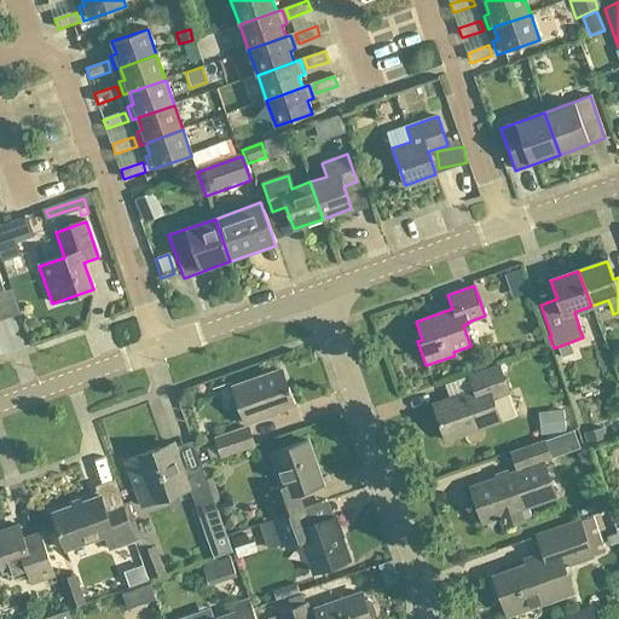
[(473,391),(432,405),(445,441),(498,422),(491,400),(507,394),(497,366),(469,377),(473,391)]
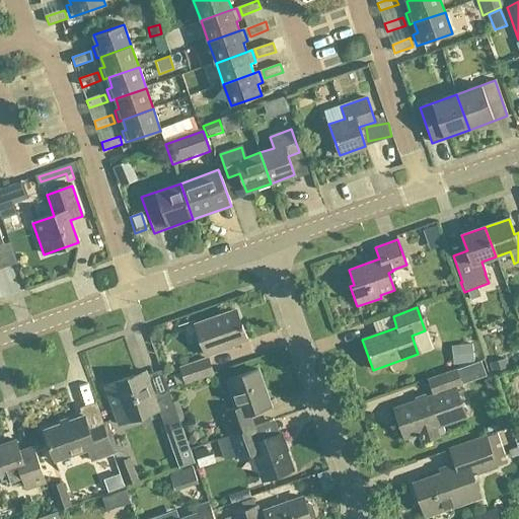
[(206,357),(224,351),(223,349),(246,340),(241,325),(240,326),(235,311),(195,325),(206,357)]
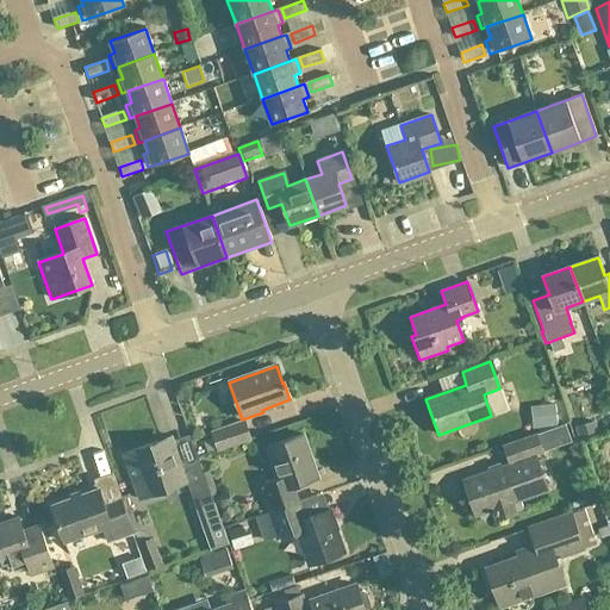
[(530,430),(556,428),(554,406),(529,409),(530,430)]
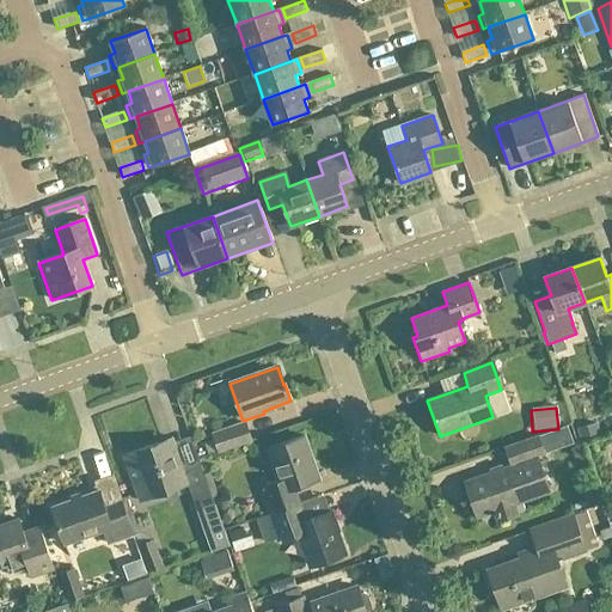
[(213,436),(214,440),(202,445),(206,457),(250,441),(244,426),(213,436)]
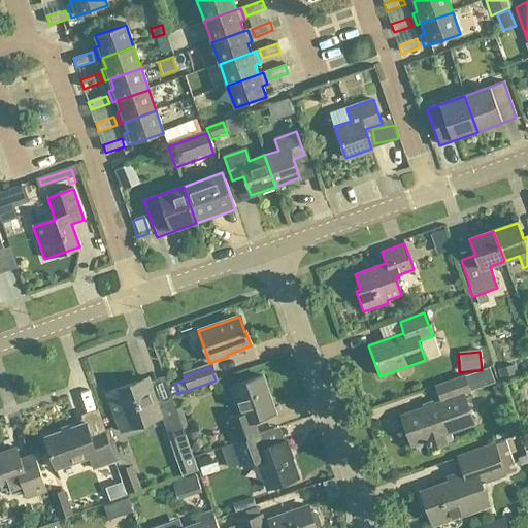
[(496,372),(499,381),(513,376),(509,367),(496,372)]
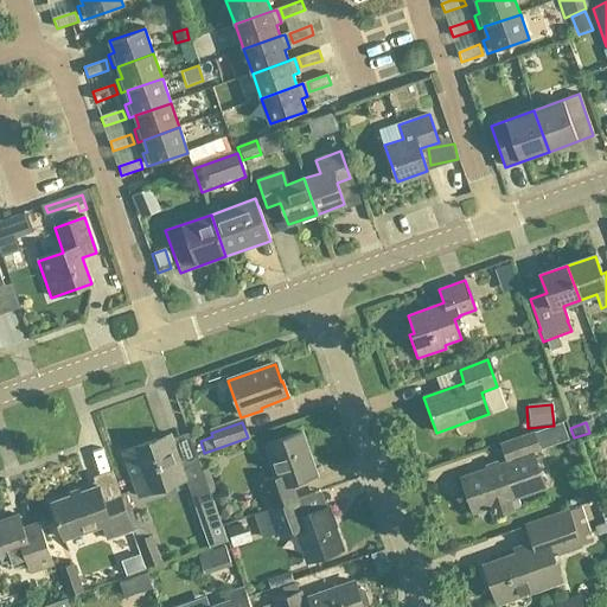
[(509,461),(460,478),(472,513),(487,508),(491,517),(512,510),(509,500),(544,489),(531,453),(538,451),(532,433),(502,443),(509,461)]
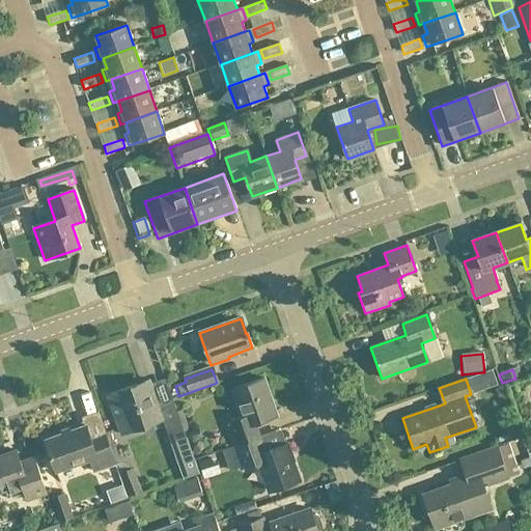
[(229,423),(238,446),(260,439),(255,424),(277,416),(263,380),(230,391),(241,419),(229,423)]
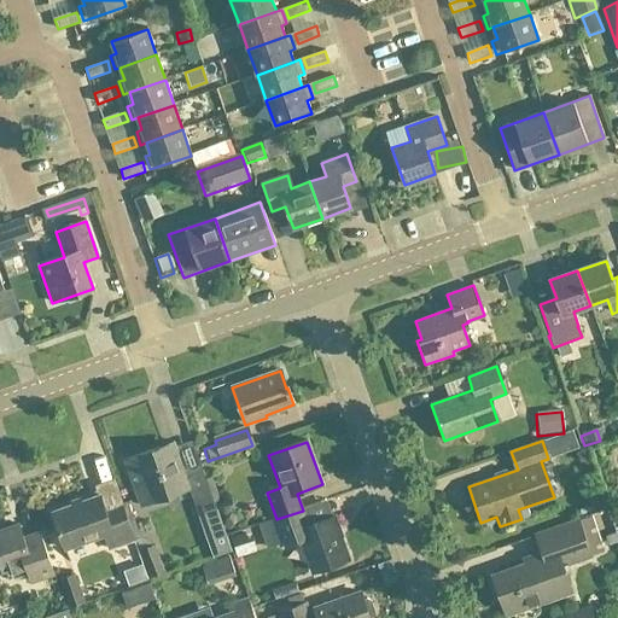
[(173,443),(123,461),(140,507),(190,489),(199,517),(216,511),(202,472),(186,478),(173,443)]
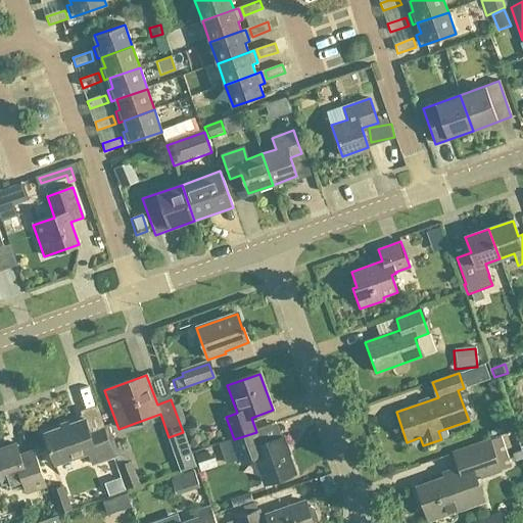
[(85,420),(44,435),(55,466),(89,454),(93,466),(113,459),(102,429),(89,433),(85,420)]
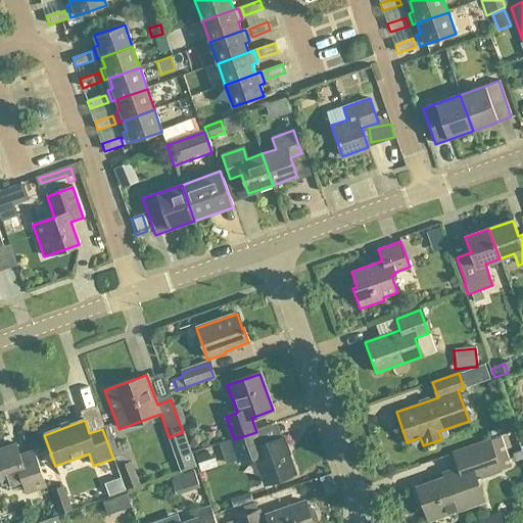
[(234,439),(228,423),(221,425),(227,442),(234,439)]
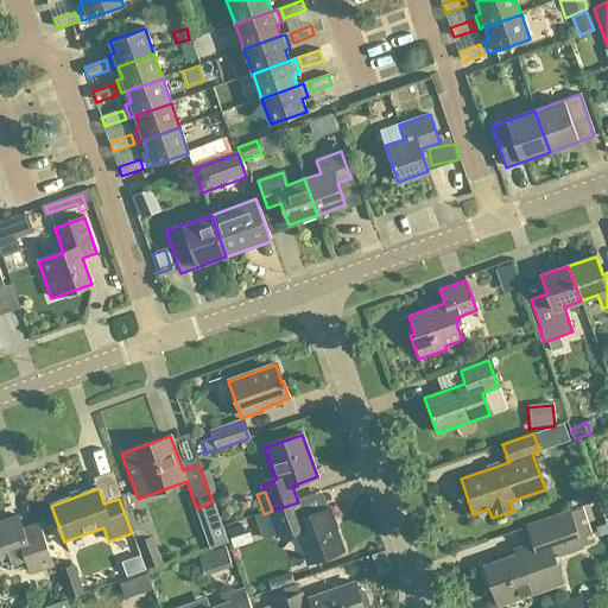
[(298,502),(272,511),(282,538),(299,532),(310,563),(342,552),(328,508),(303,517),(298,502)]
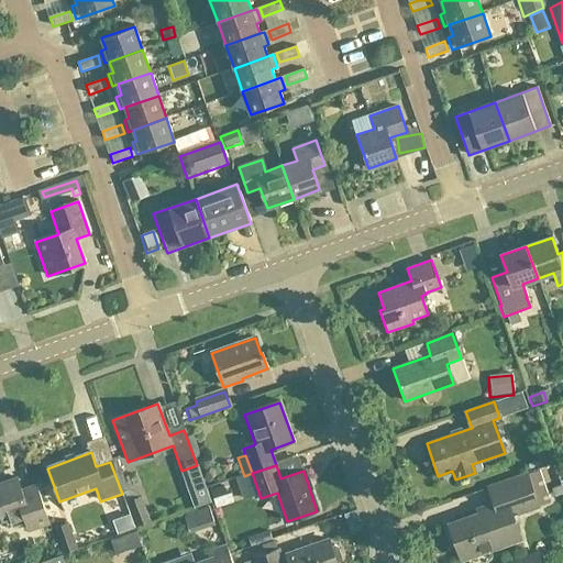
[(538,472),(527,476),(526,474),(488,487),(494,504),(485,507),(486,511),(449,526),(461,561),(520,539),(511,516),(538,507),(538,508),(550,505),(538,472)]
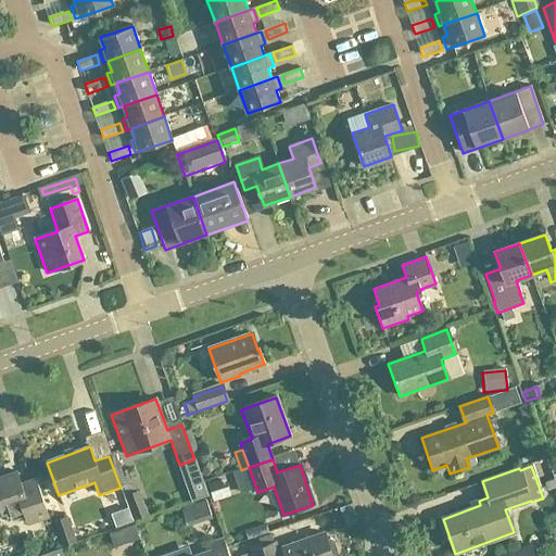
[(49,519),(45,507),(46,507),(36,480),(21,485),(16,472),(0,478),(0,516),(7,514),(11,522),(24,518),(27,528),(49,519)]
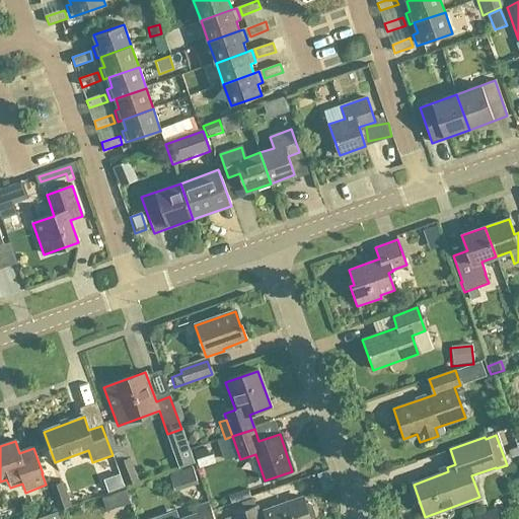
[(199,468),(215,463),(210,448),(206,450),(205,449),(194,453),(199,468)]
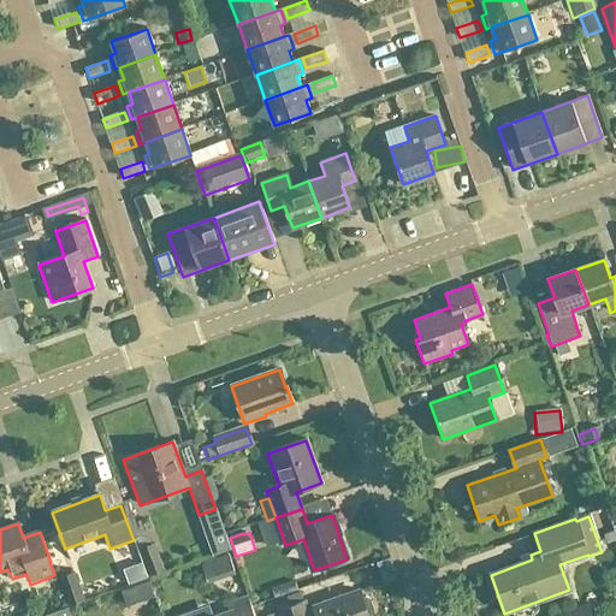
[(602,537),(605,546),(615,543),(611,533),(602,537)]
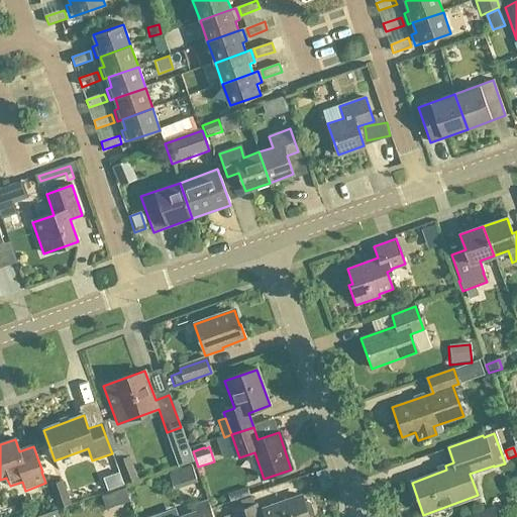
[(137,481),(133,471),(128,456),(115,461),(124,486),(137,481)]
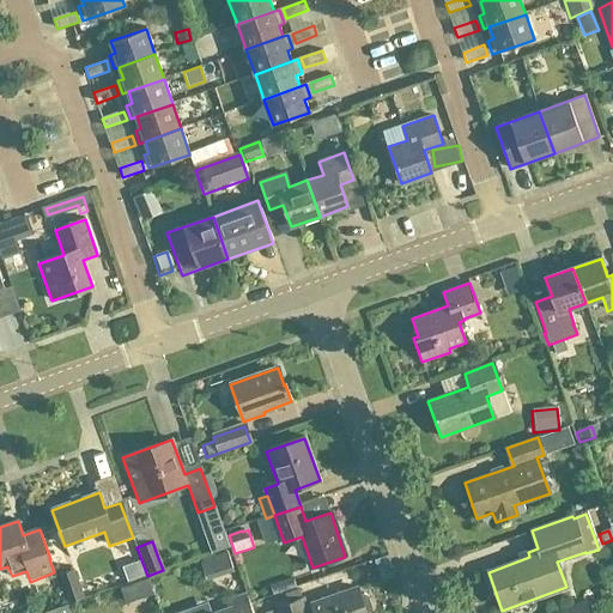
[(378,553),(383,577),(396,575),(392,551),(378,553)]
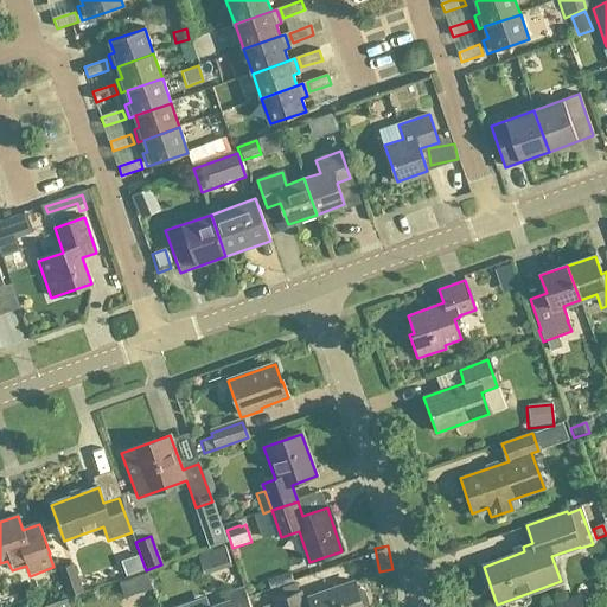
[(206,555),(212,574),(229,569),(223,549),(206,555)]
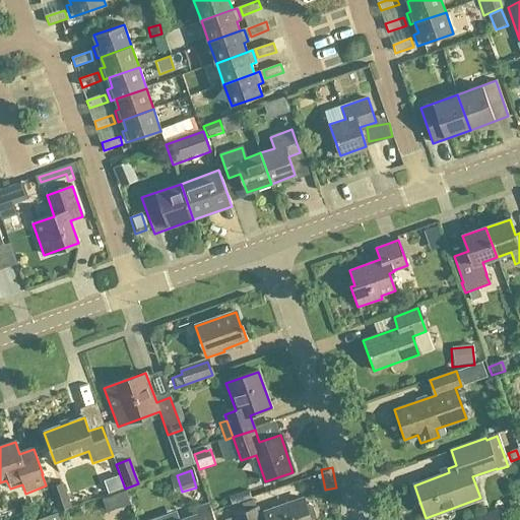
[(62,484),(48,489),(57,513),(71,509),(62,484)]
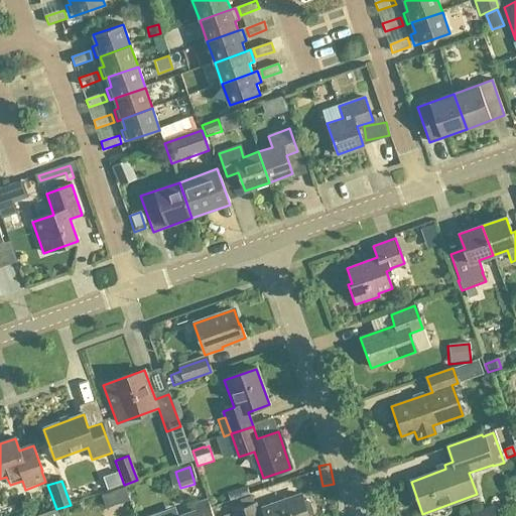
[(123,488),(100,496),(105,509),(128,501),(123,488)]
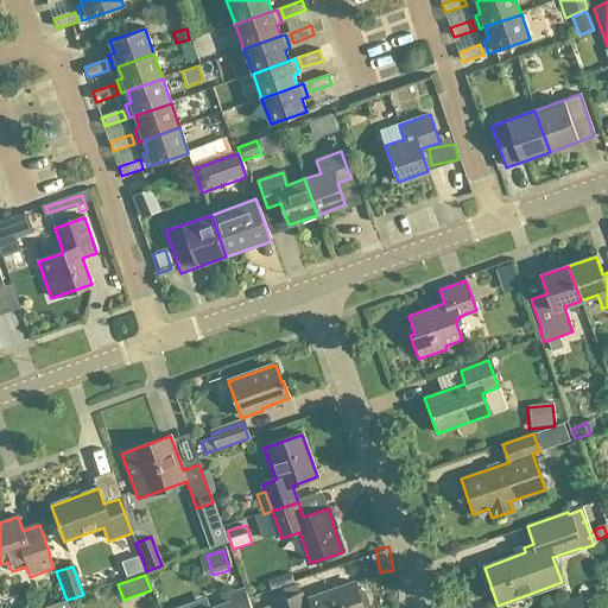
[(310,600),(312,607),(365,607),(368,603),(363,591),(359,590),(356,590),(354,584),(310,600)]
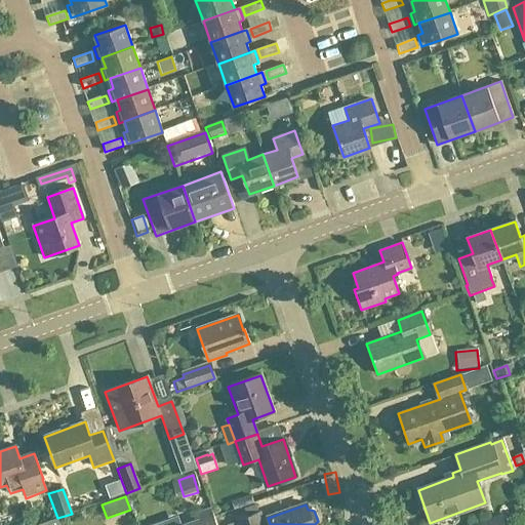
[(261,524),(258,514),(257,514),(255,506),(233,514),(236,521),(237,521),(238,524),(261,524)]
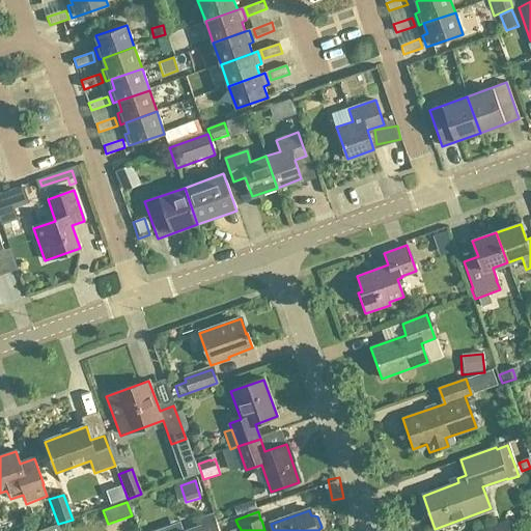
[(198,521),(200,527),(190,530),(180,530),(172,526),(158,530),(219,530),(214,515),(198,521)]
